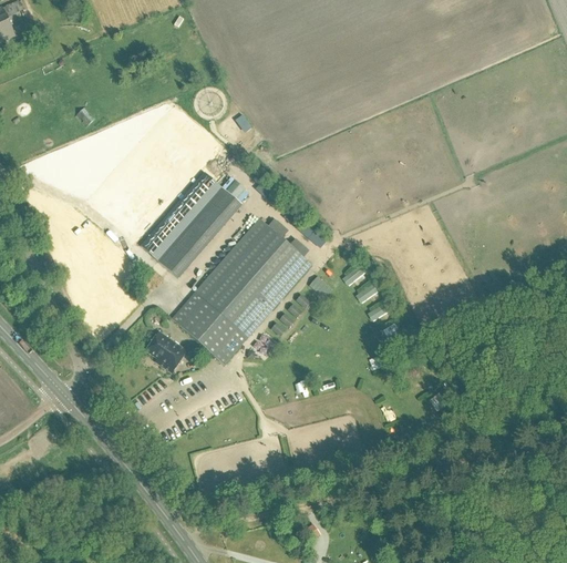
[(0,41),(14,36),(6,16),(1,7),(0,7),(0,41)]
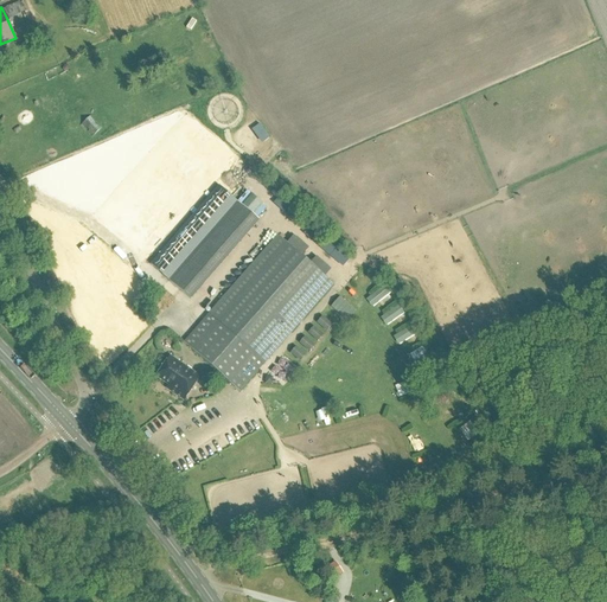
[(168,277),(238,199),(221,183),(151,261),(168,277)]
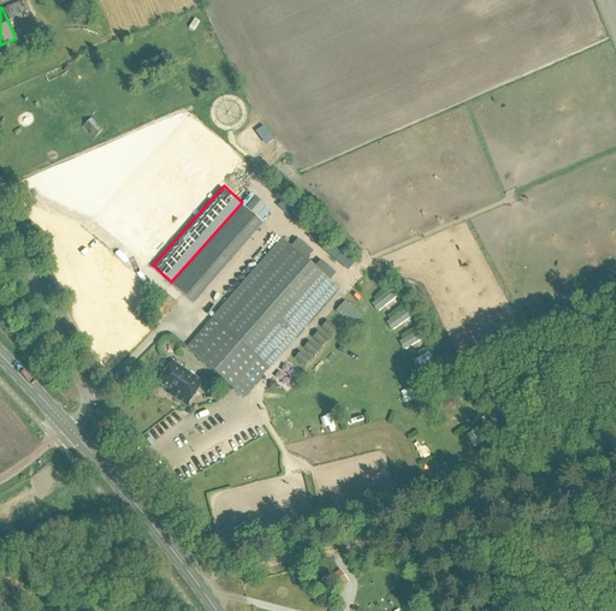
[(193,301),(264,221),(242,202),(171,282),(193,301)]
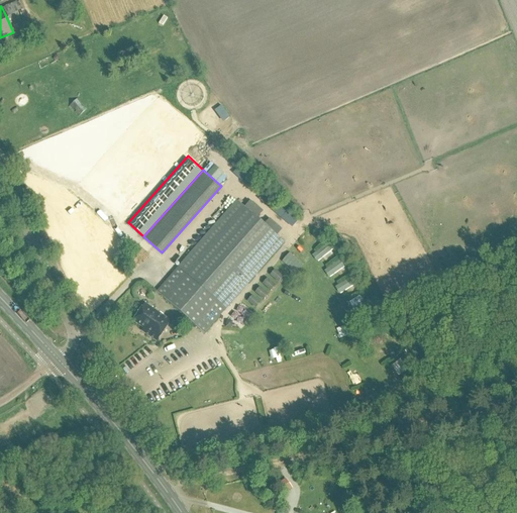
[(285,240),(237,198),(177,265),(156,289),(203,331),(224,307),(285,240)]
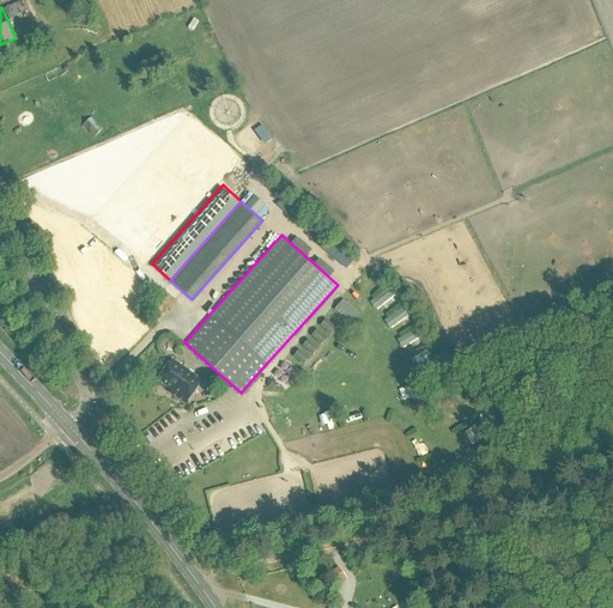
[(368,273),(354,284),(360,290),(372,279),(368,273)]
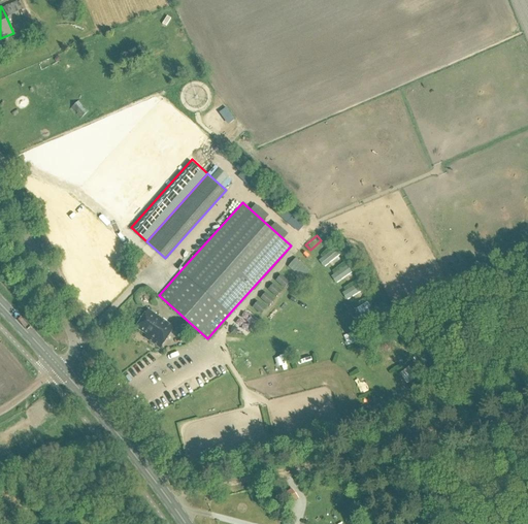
[(281,272),(275,277),(282,284),(287,277),(281,272)]
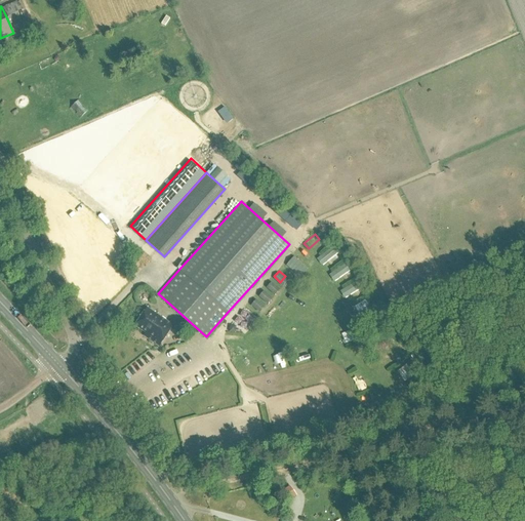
[(271,279),(266,285),(275,292),(280,287),(271,279)]
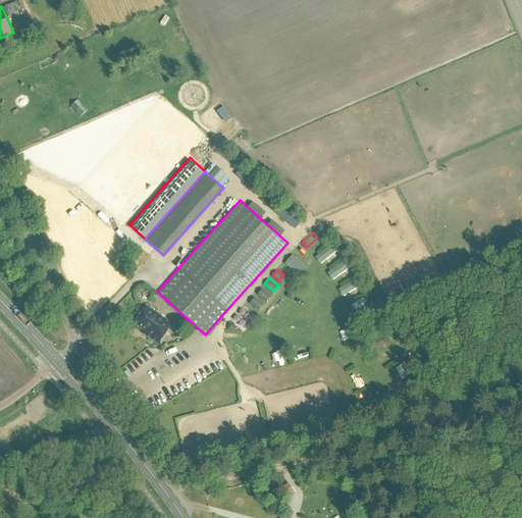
[(351,293),(359,289),(355,280),(347,285),(351,293)]
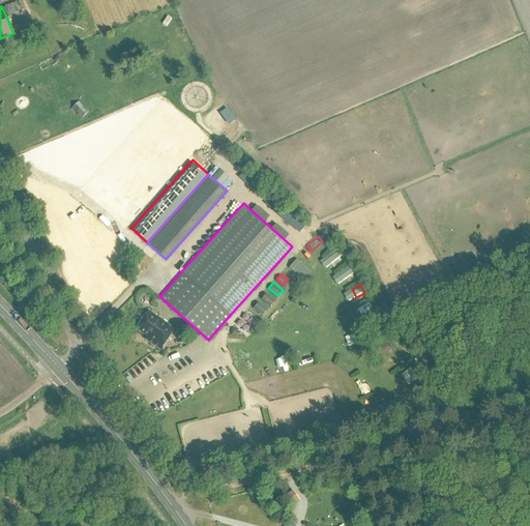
[(266,291),(261,296),(267,302),(272,296),(266,291)]
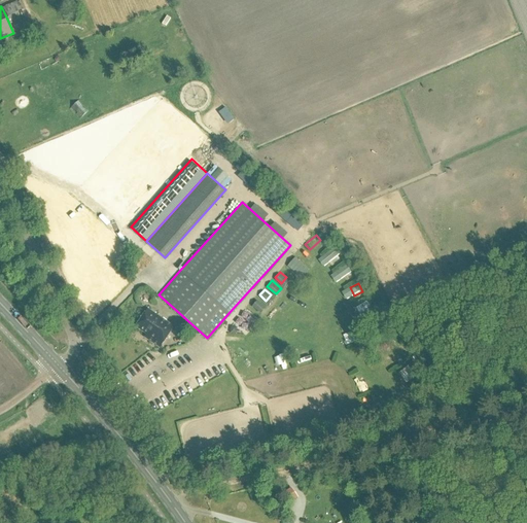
[(256,298),(252,304),(258,309),(264,304),(256,298)]
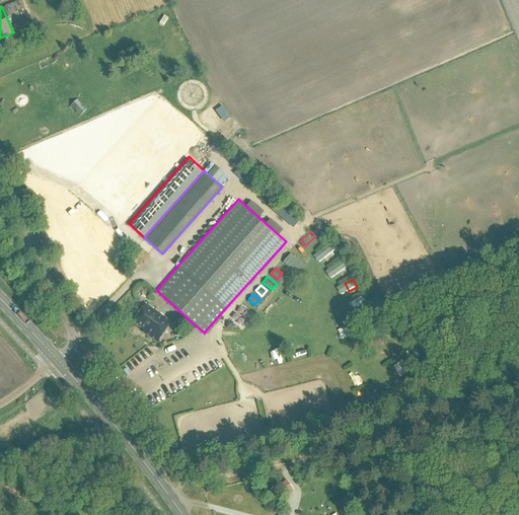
[(351,300),(354,308),(365,304),(362,297),(351,300)]
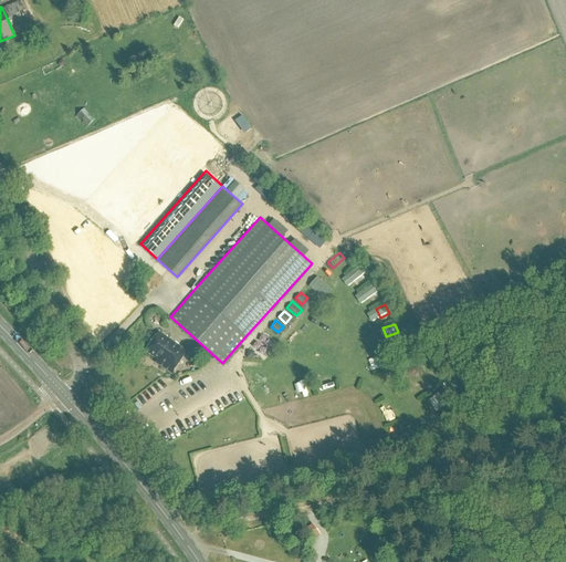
[(186,350),(157,330),(144,350),(155,357),(154,360),(169,372),(186,350)]
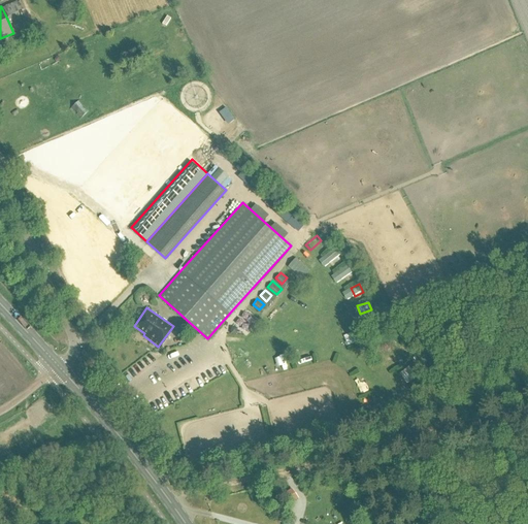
[(244,313),(240,319),(250,325),(254,319),(244,313)]
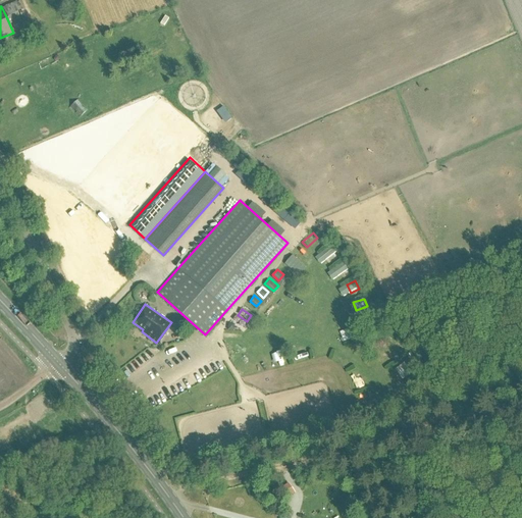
[(340,329),(342,340),(352,337),(350,327),(340,329)]
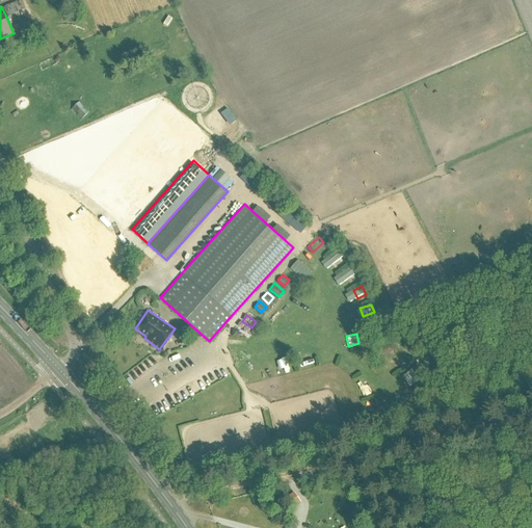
[(320,348),(321,359),(331,358),(329,347),(320,348)]
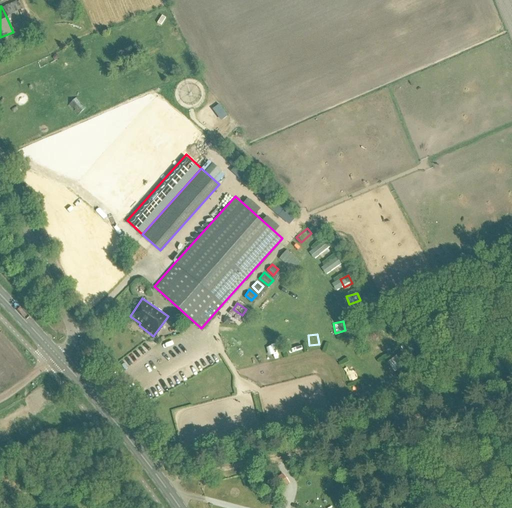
[(294,351),(301,349),(299,339),(292,341),(294,351)]
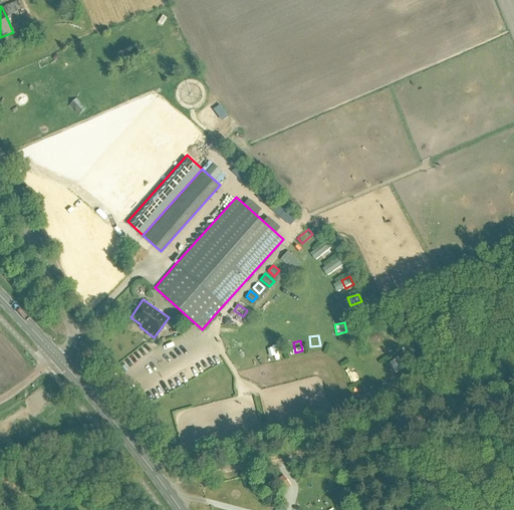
[(348,380),(358,376),(354,366),(344,370),(348,380)]
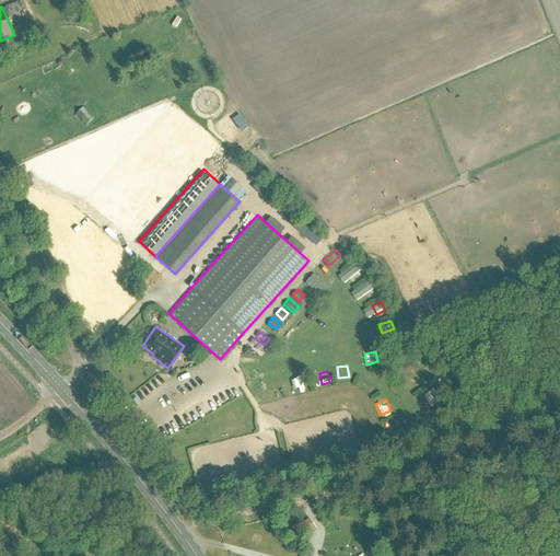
[(317,525),(314,519),(313,519),(310,514),(299,522),(302,526),(306,533),(317,525)]
